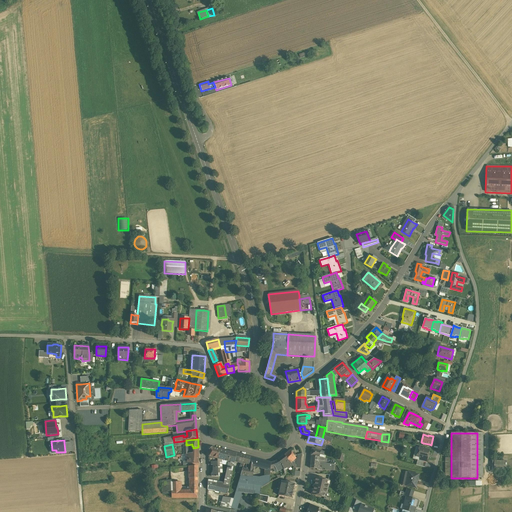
[(219,450),(211,448),(209,450),(209,457),(211,457),(217,459),(219,450)]
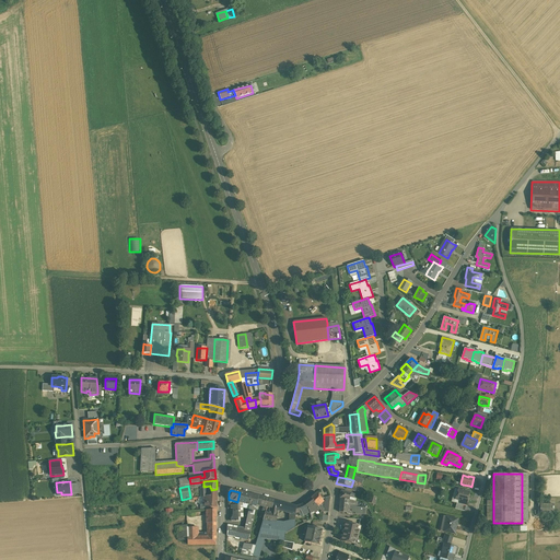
[(469,492),(458,490),(456,500),(461,501),(461,500),(467,502),(469,492)]
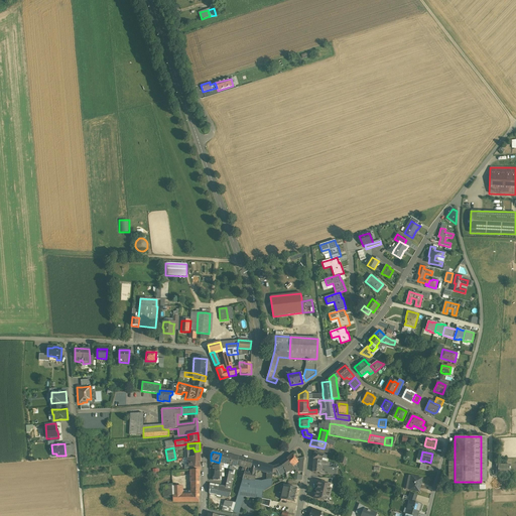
[(230,456),(221,454),(219,463),(219,466),(219,468),(223,468),(223,464),(228,465),(230,456)]
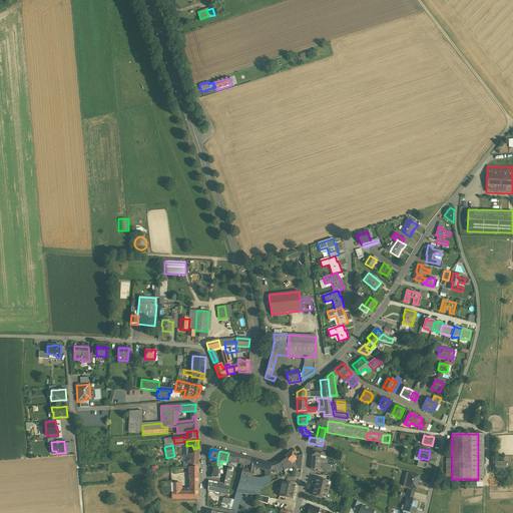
[(293,454),(291,452),(285,456),(291,463),(293,461),(296,459),(293,454)]
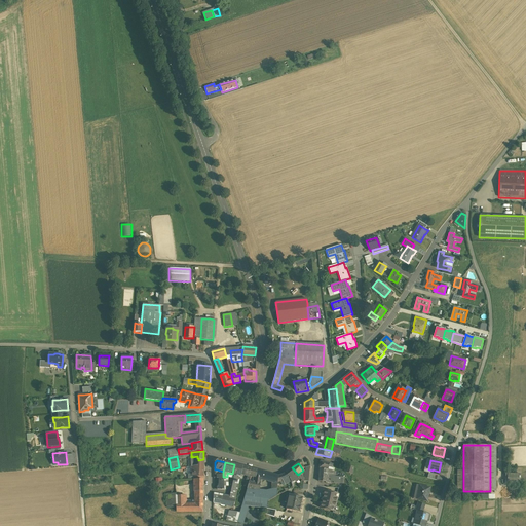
[(242,466),(234,464),(232,474),(236,475),(240,476),(241,474),(242,466)]
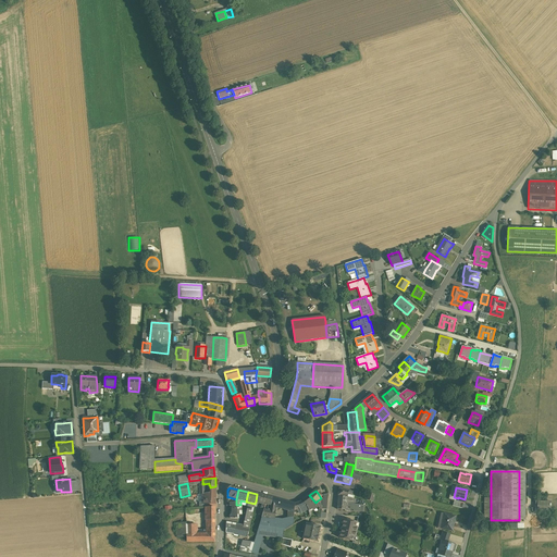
[(268,496),(257,494),(256,502),(263,503),(265,504),(268,496)]
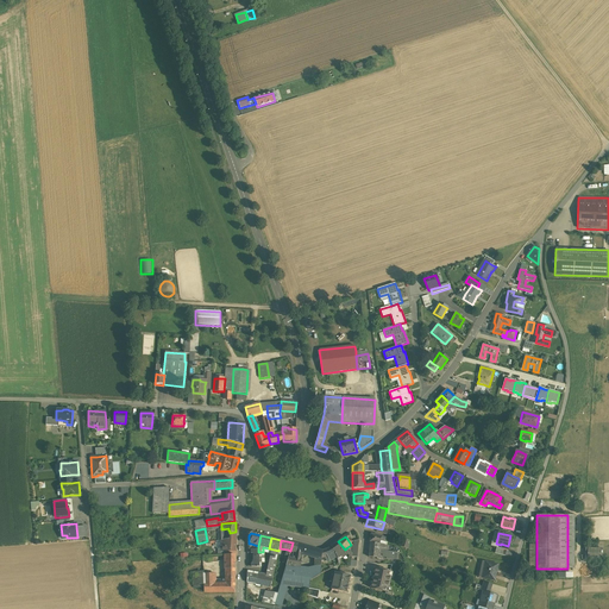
[(338,541),(336,544),(340,550),(341,550),(346,556),(347,554),(338,541)]
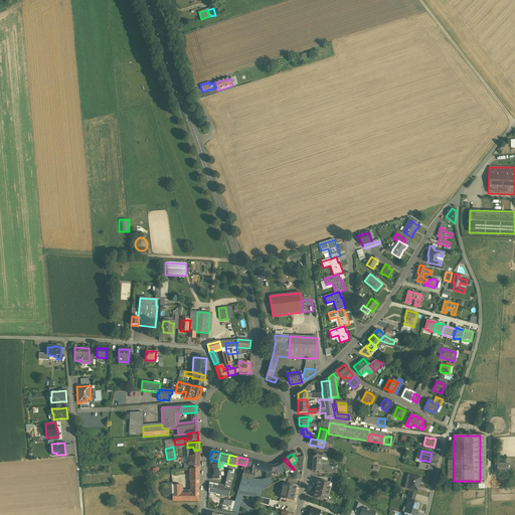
[(273,466),(251,460),(250,467),(249,472),(254,472),(255,468),(268,471),(272,472),(272,471),(273,466)]
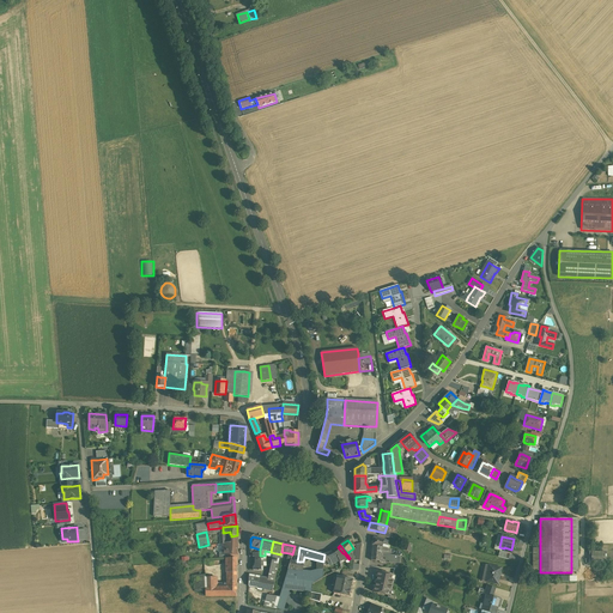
[(343,553),(338,547),(333,551),(335,556),(339,560),(340,562),(344,560),(345,562),(349,559),(344,553),(343,553)]
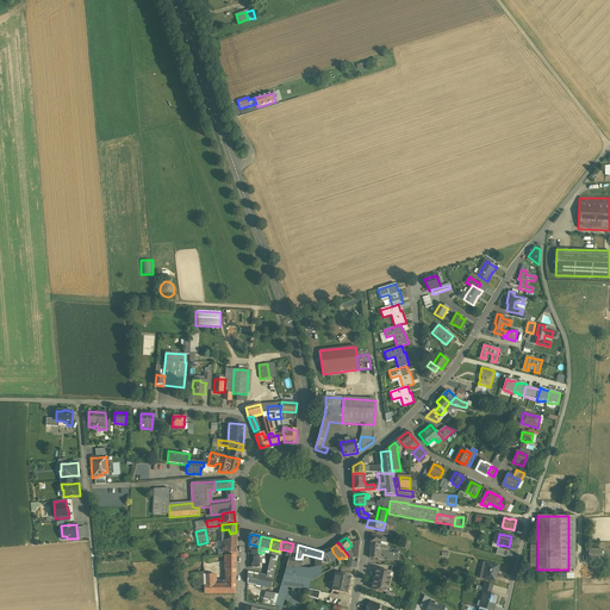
[(331,548),(328,551),(323,552),(322,558),(322,559),(323,559),(325,558),(327,559),(328,562),(337,558),(334,553),(331,548)]
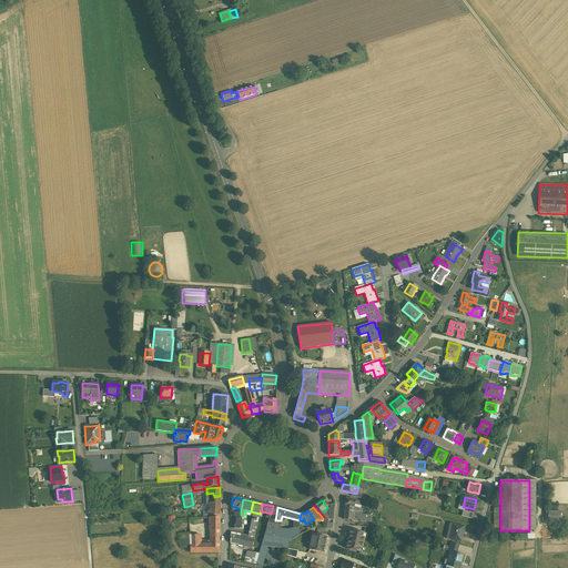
[(352,513),(345,511),(344,519),(352,520),(352,521),(356,521),(356,519),(357,514),(352,513)]
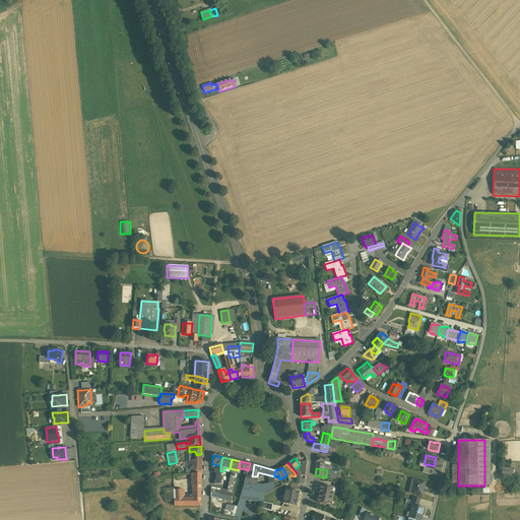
[(514,468),(502,468),(502,478),(514,478),(514,468)]
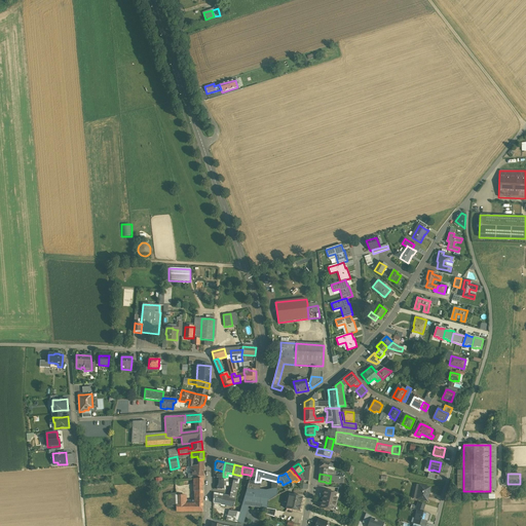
[(240,476),(236,475),(231,498),(235,499),(238,487),(240,476)]
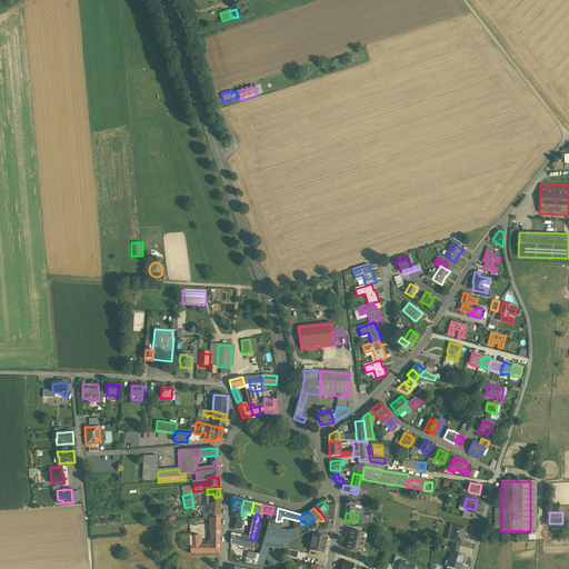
[(220,518),(212,518),(210,518),(210,531),(219,531),(220,518)]
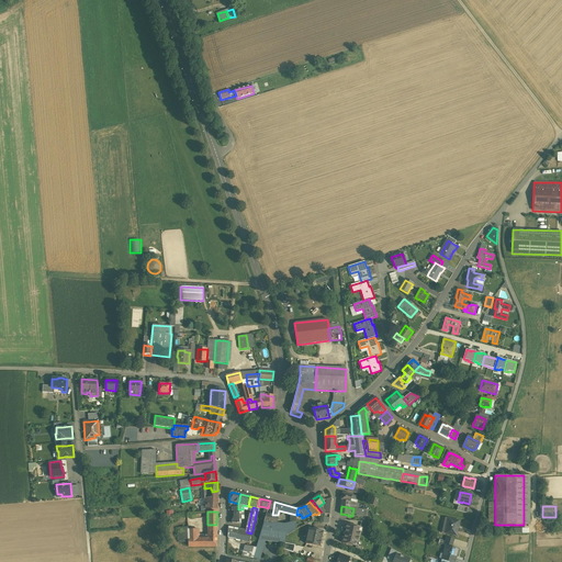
[(272,515),(267,514),(265,520),(265,521),(271,523),(277,524),(278,515),(272,515)]
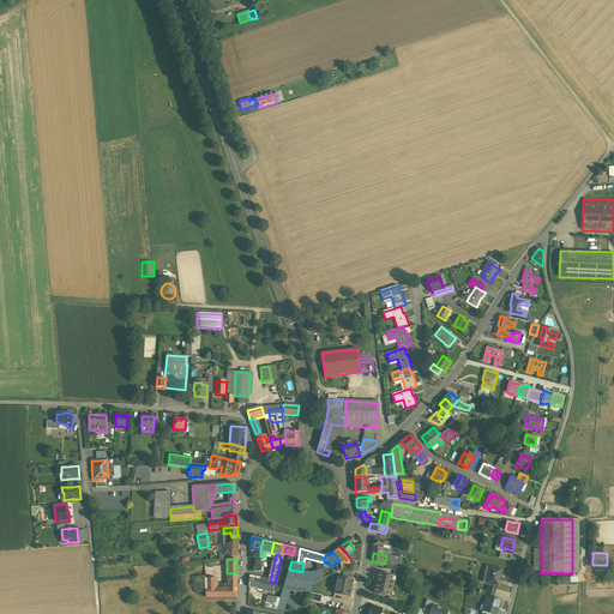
[(319,571),(312,573),(306,572),(302,593),(311,594),(312,585),(324,579),(324,563),(319,561),(319,571)]
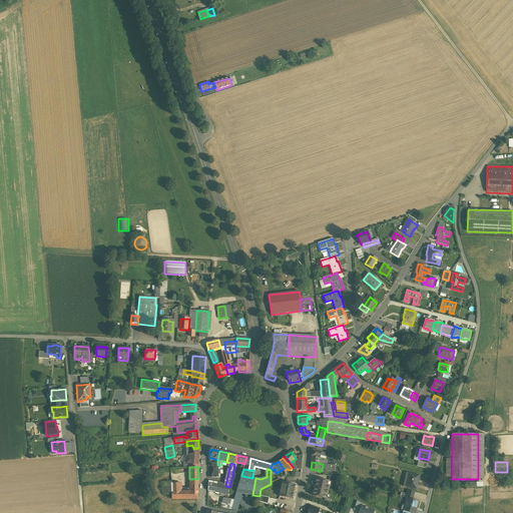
[(420,476),(409,473),(406,487),(417,489),(420,476)]
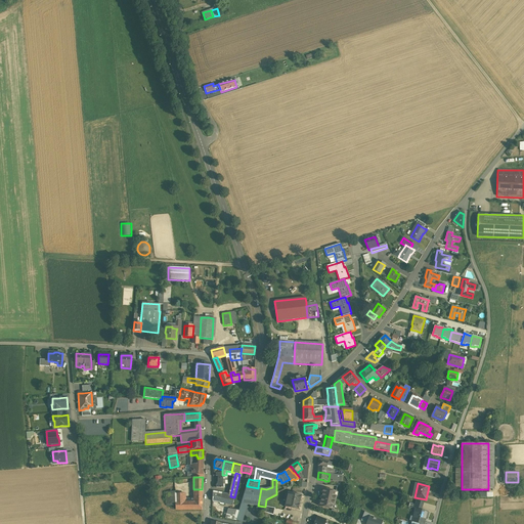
[(253,487),(247,486),(242,503),(248,504),(251,505),(253,487)]
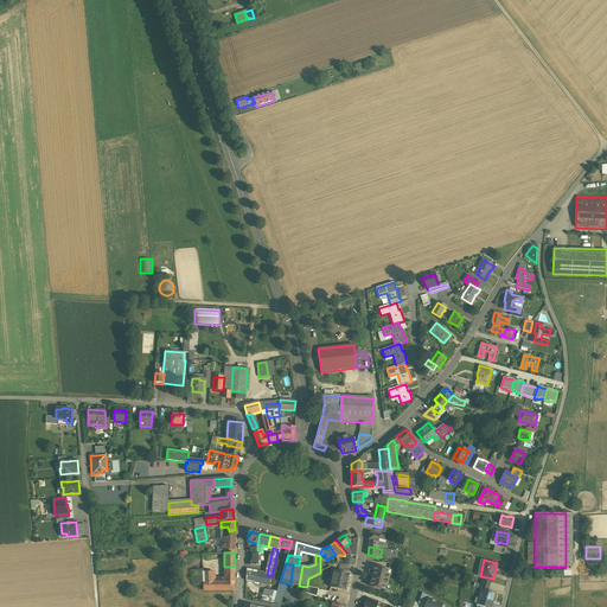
[(299,566),(293,564),(291,585),(299,586),(302,566),(299,566)]
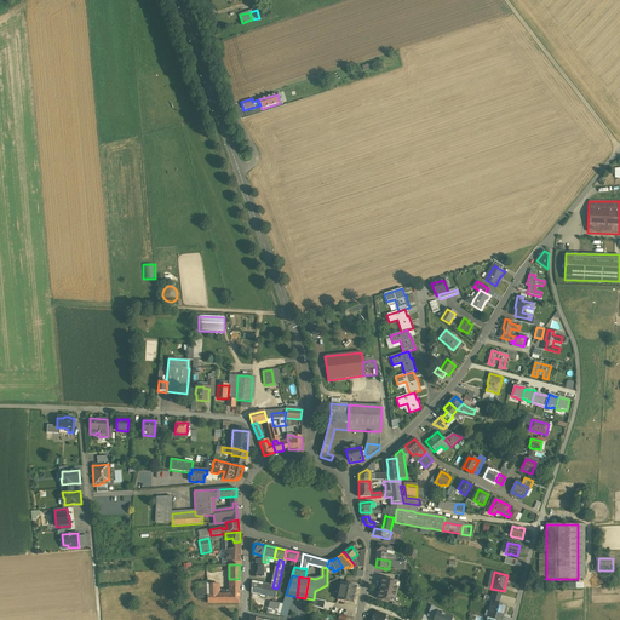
[(396,583),(382,579),(380,584),(382,584),(380,587),(378,589),(379,591),(380,591),(379,593),(378,593),(377,598),(391,602),(392,598),(394,598),(395,597),(397,587),(397,586),(395,586),(396,583)]
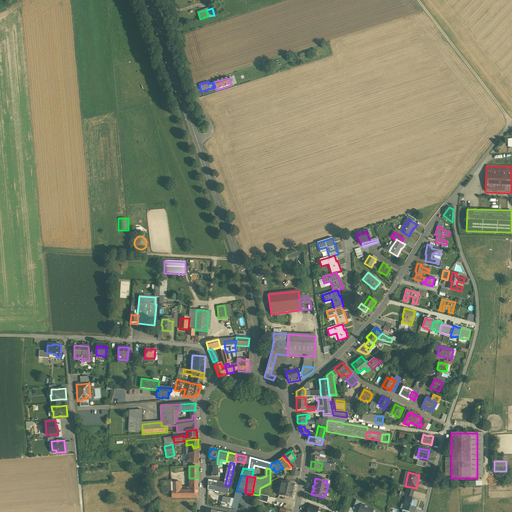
[(217,483),(208,481),(208,490),(215,491),(217,483)]
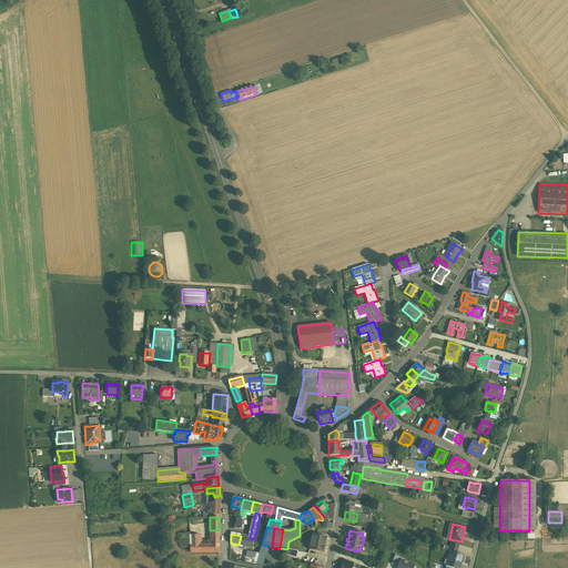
[(326,537),(313,534),(310,550),(323,553),(326,537)]
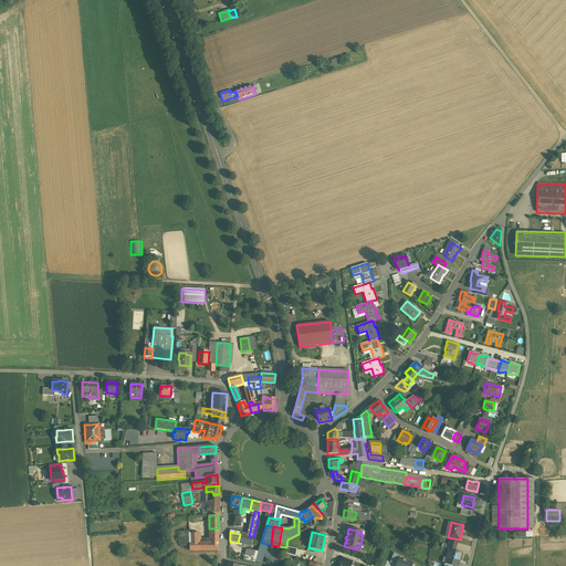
[(199,533),(189,534),(189,545),(190,551),(202,551),(202,543),(199,543),(199,534),(199,533)]
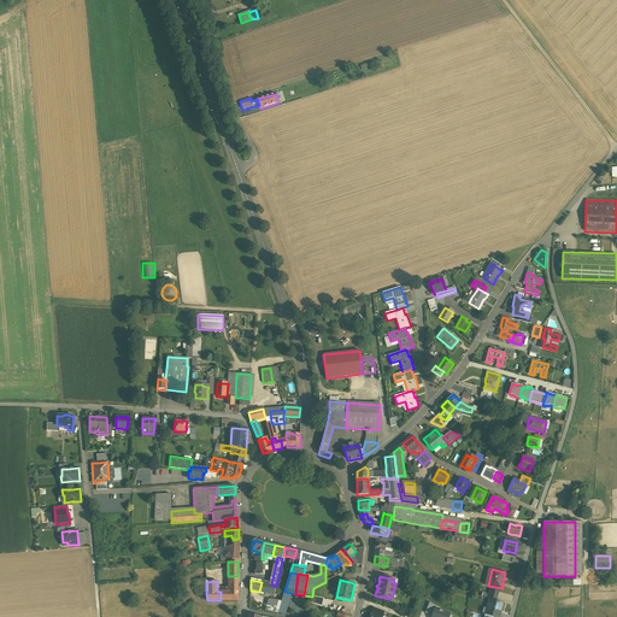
[(238,581),(230,581),(229,588),(225,588),(225,592),(238,592),(238,581)]
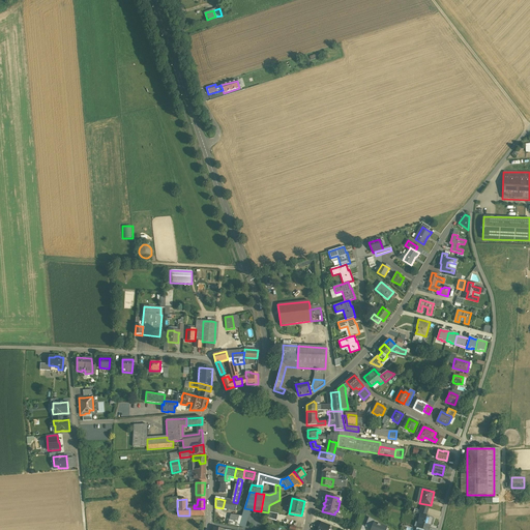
[(177,500),(168,500),(169,510),(177,510),(177,500)]
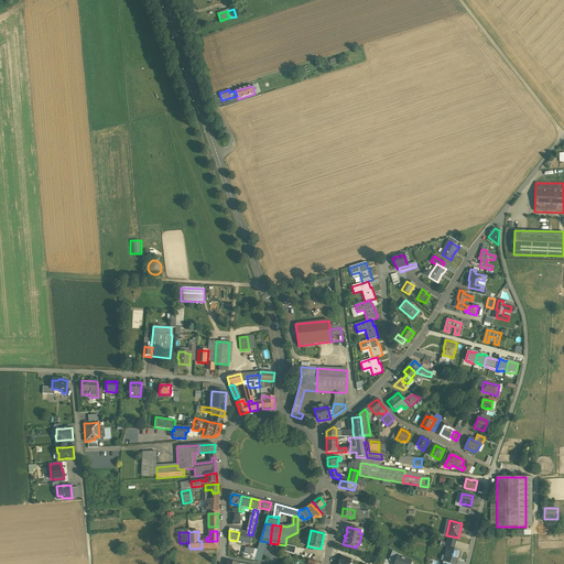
[(248,534),(239,532),(237,541),(251,544),(252,535),(248,534)]
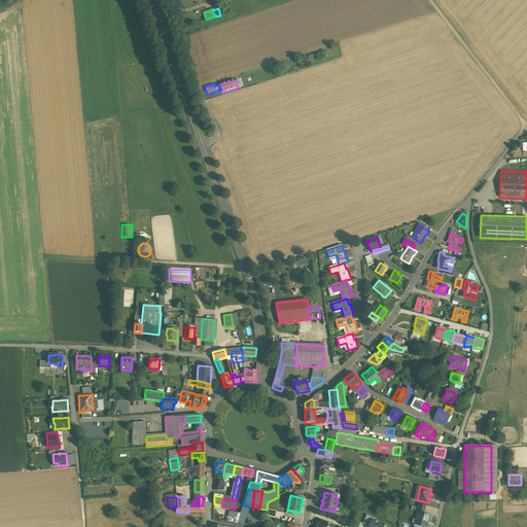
[(249,506),(243,505),(242,508),(240,514),(238,524),(244,525),(249,506)]
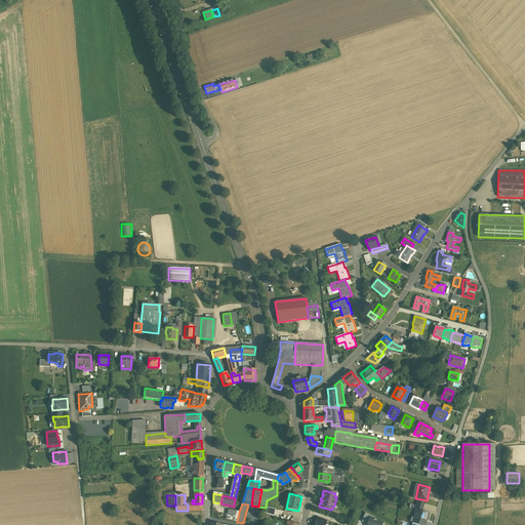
[(422,511),(417,510),(413,523),(419,524),(425,524),(429,513),(422,511)]
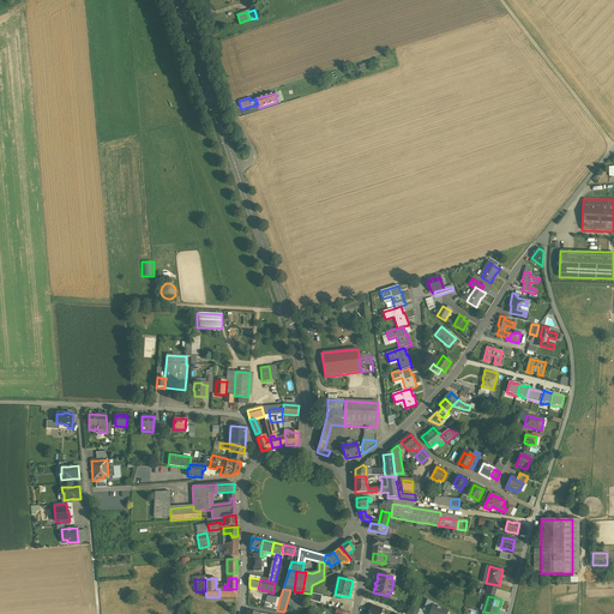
[(423,611),(429,613),(433,606),(434,603),(427,600),(423,611)]
